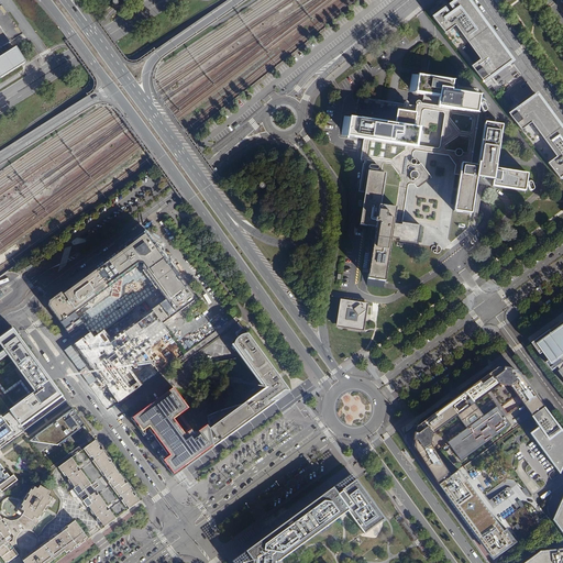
[(472,68),(483,83),(511,61),(467,0),(457,0),(433,19),(448,37),(457,30),(481,61),(472,68)]
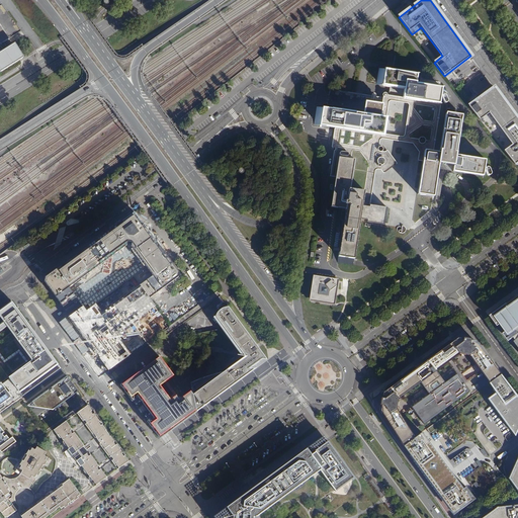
[(0,72),(25,56),(17,41),(13,44),(0,23),(0,72)]
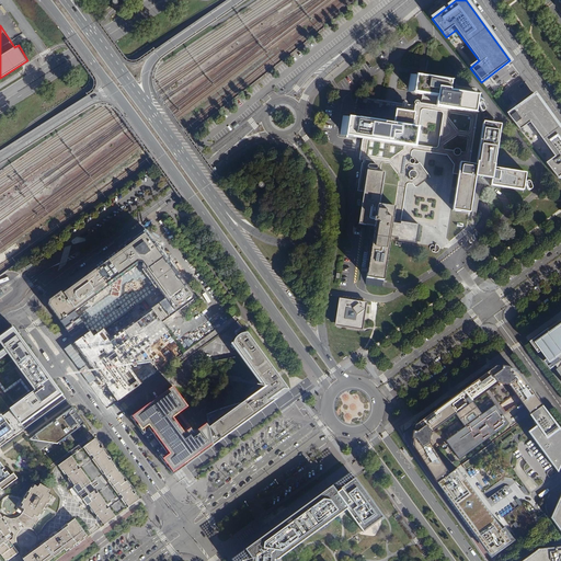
[(407,91),(413,91),(415,75),(410,73),(407,91)]
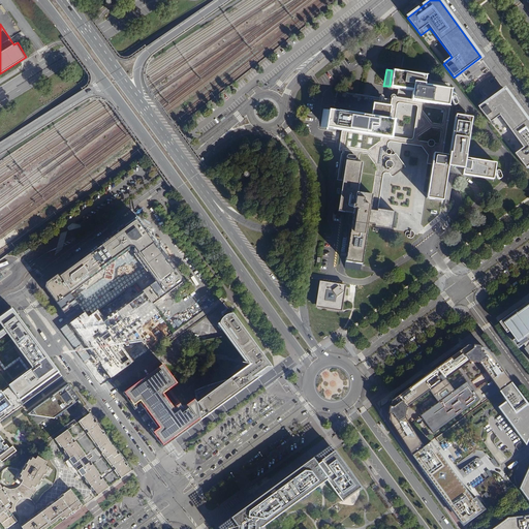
[(421,102),(447,105),(449,90),(424,86),(425,75),(392,70),(390,86),(397,88),(411,90),(410,99),(416,100),(421,101),(421,102)]
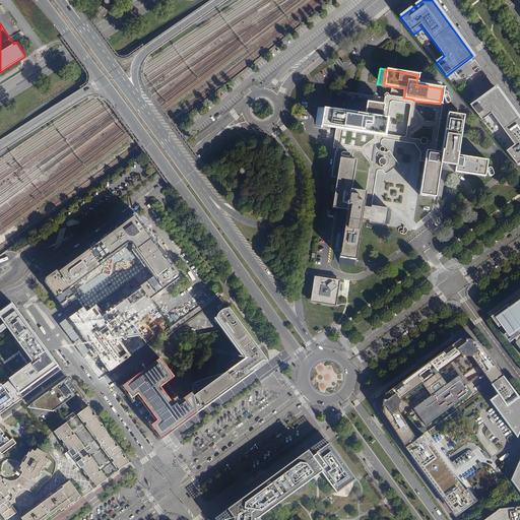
[(390,95),(403,98),(404,88),(390,86),(390,91),(391,91),(390,95)]
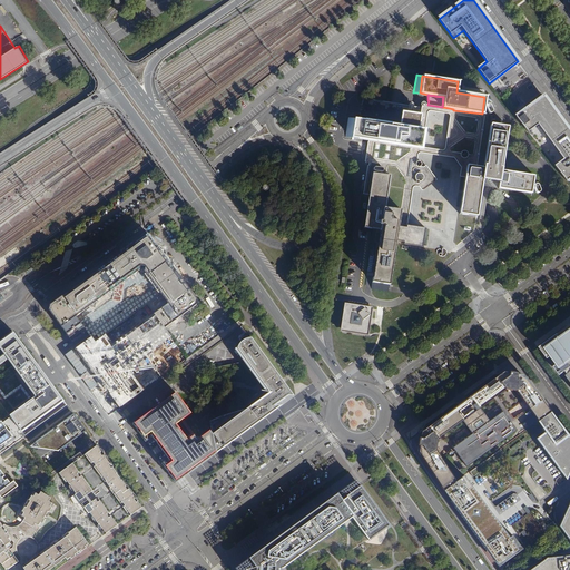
[(551,163),(566,182),(569,177),(569,131),(543,96),(516,117),(527,131),(537,125),(560,156),(551,163)]
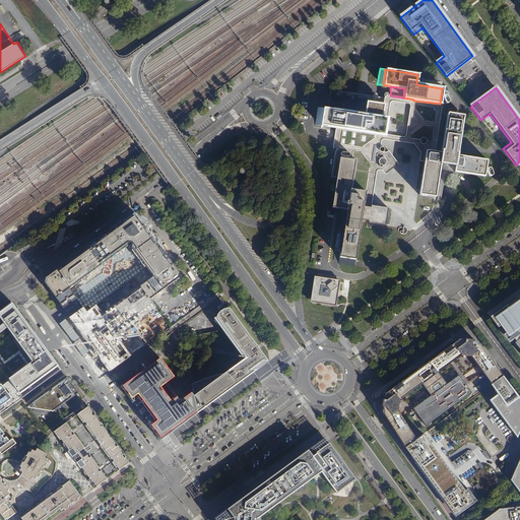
[(326,108),(364,114),(366,101),(383,104),(388,104),(388,101),(389,98),(329,88),(326,108)]
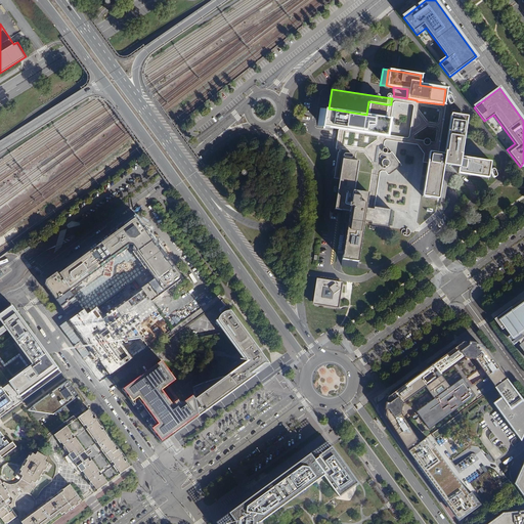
[(411,104),(412,99),(406,98),(393,96),(394,92),(393,92),(392,98),(391,101),(411,104)]
